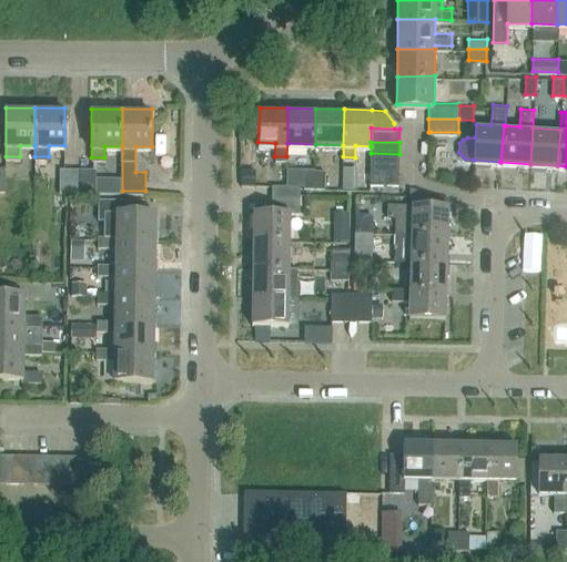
[(371,153),(371,169),(398,170),(400,154),(371,153)]
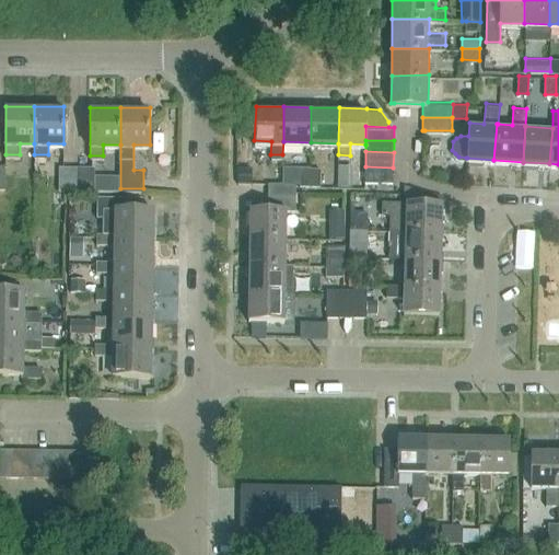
[(78,187),(78,164),(60,164),(59,187),(78,187)]
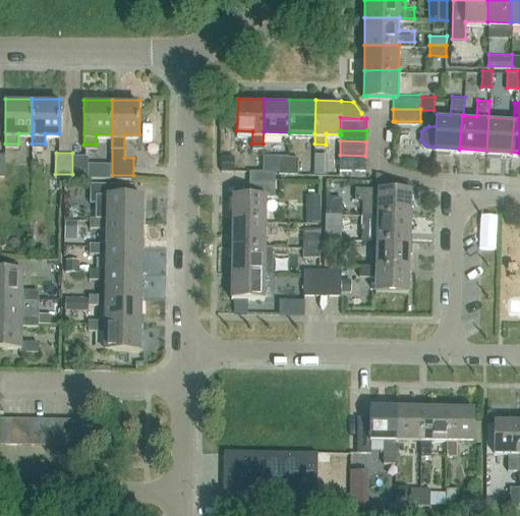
[(72,153),(72,174),(89,174),(89,153),(72,153)]
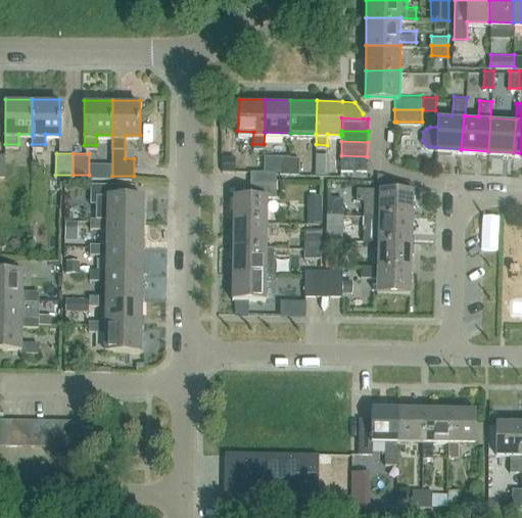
[(290,173),(291,155),(281,154),(280,173),(290,173)]
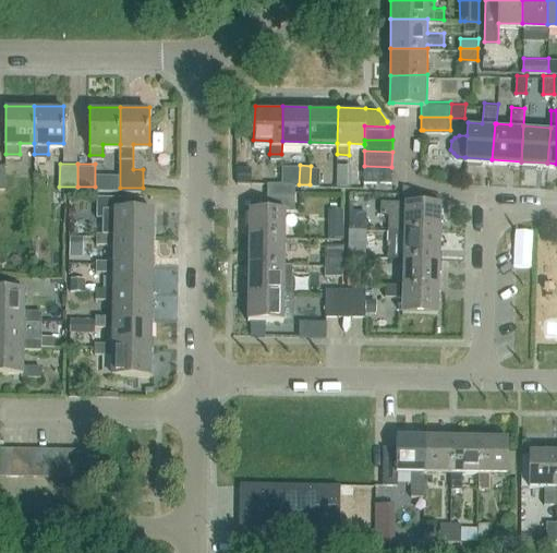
[(321,166),(311,166),(310,184),(319,185),(321,166)]
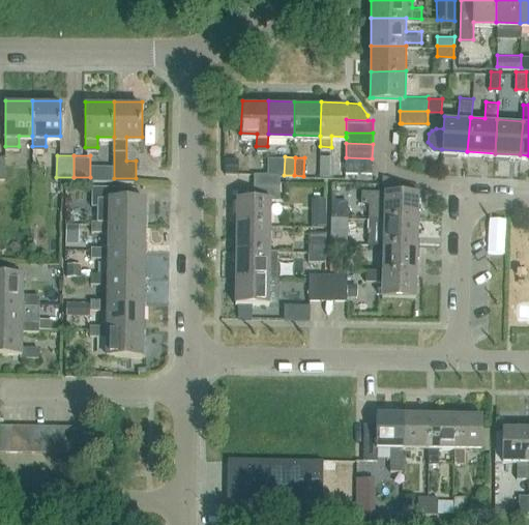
[(372,170),(372,158),(346,157),(345,170),(372,170)]
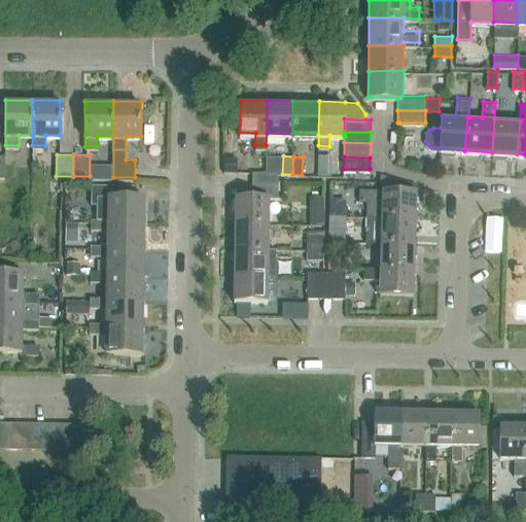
[(104,177),(113,177),(113,163),(104,163),(104,177)]
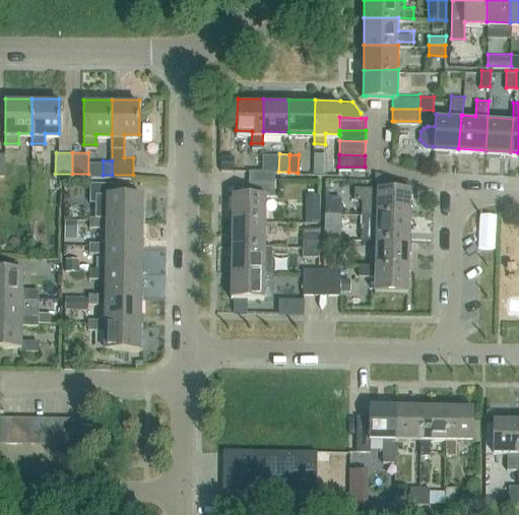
[(274,176),(274,171),(274,168),(250,168),(249,181),(274,181),(274,176)]
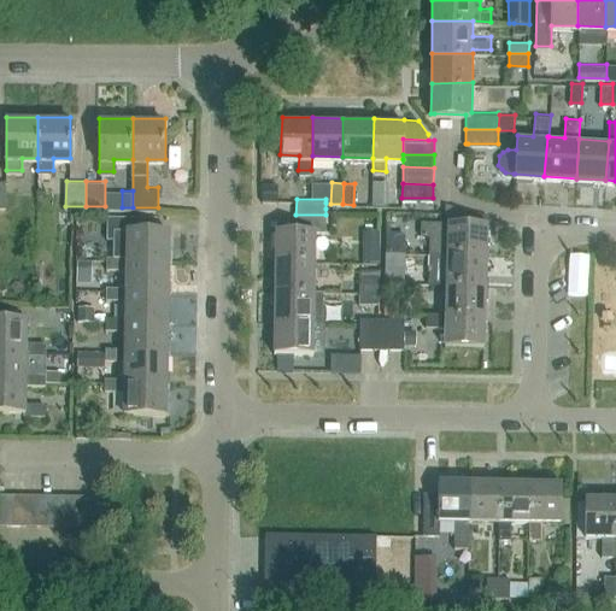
[(429,252),(430,252),(486,253),(487,212),(446,203),(446,212),(451,212),(451,221),(421,219),(421,234),(429,234),(429,252)]
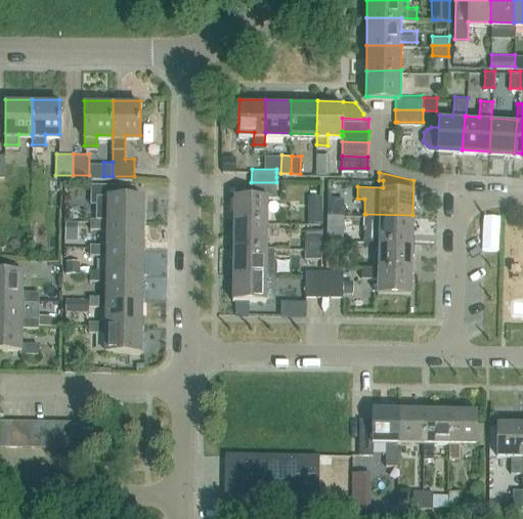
[(107,215),(107,218),(143,219),(143,192),(133,192),(133,181),(90,180),(90,200),(96,200),(96,215),(107,215)]
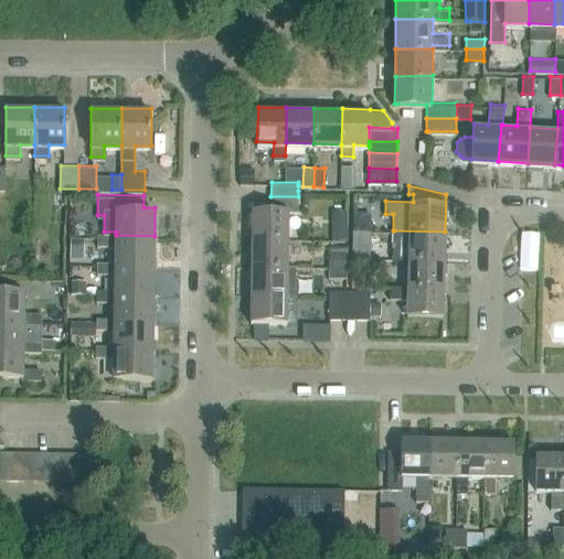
[(253,210),(253,237),(288,237),(288,211),(298,211),(298,196),(270,196),(270,210),(253,210)]
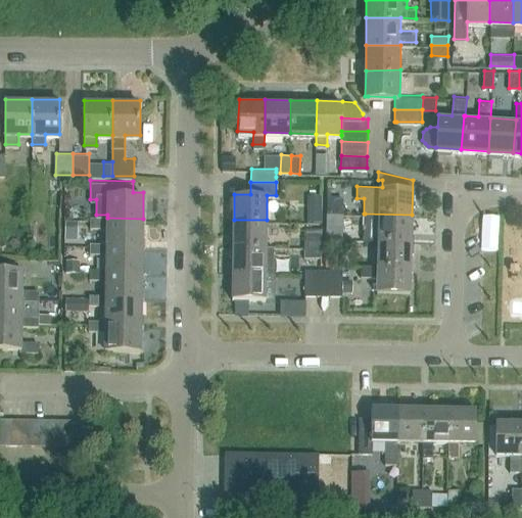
[(342,195),(328,194),(327,213),(341,214),(342,195)]
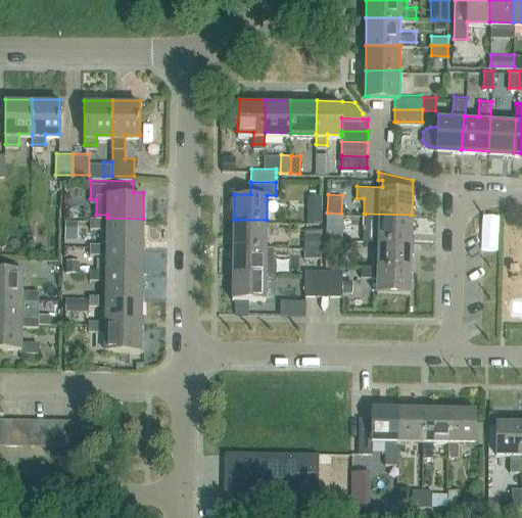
[(322,207),(306,207),(306,221),(322,221),(322,207)]
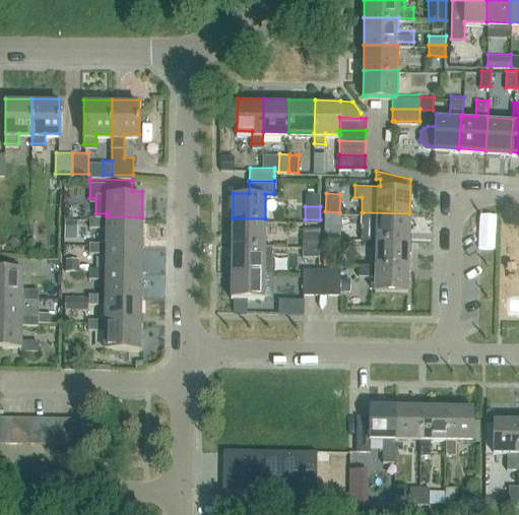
[(409,213),(376,212),(363,212),(362,238),(375,239),(375,237),(409,238),(409,213)]
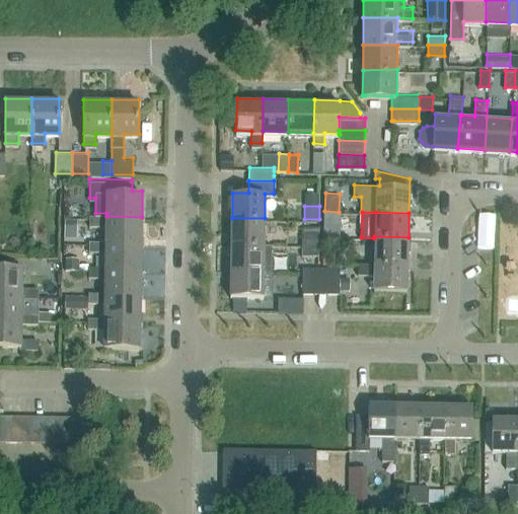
[(142,217),(106,216),(106,213),(95,213),(89,213),(89,223),(106,223),(106,239),(105,241),(141,242),(142,217)]
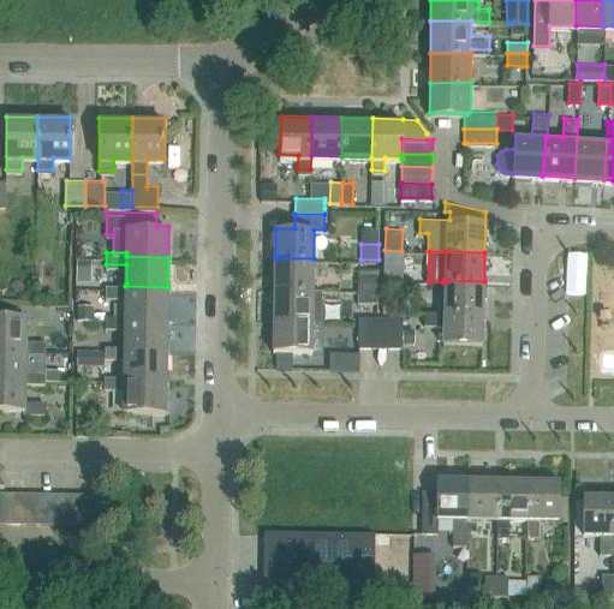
[(77,270),(91,270),(93,258),(77,258),(77,270)]
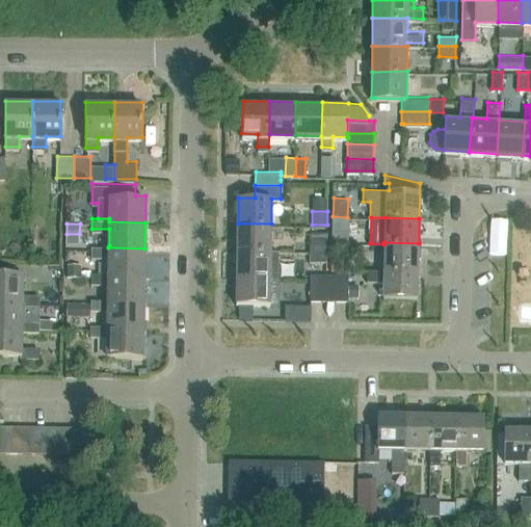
[(238,224),(237,248),(270,249),(271,224),(238,224)]
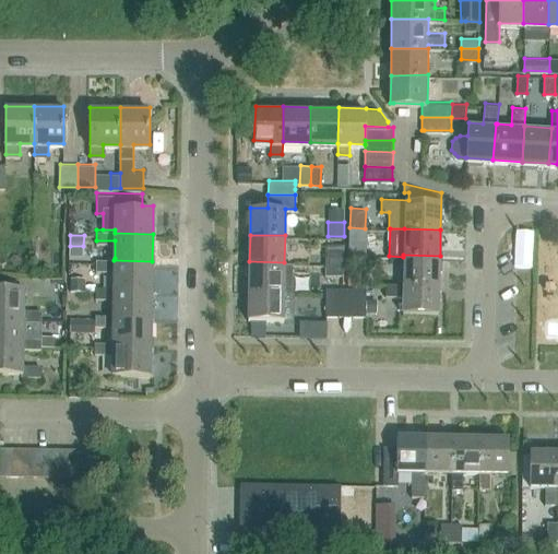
[(349,242),(348,254),(364,255),(366,255),(366,242),(349,242)]
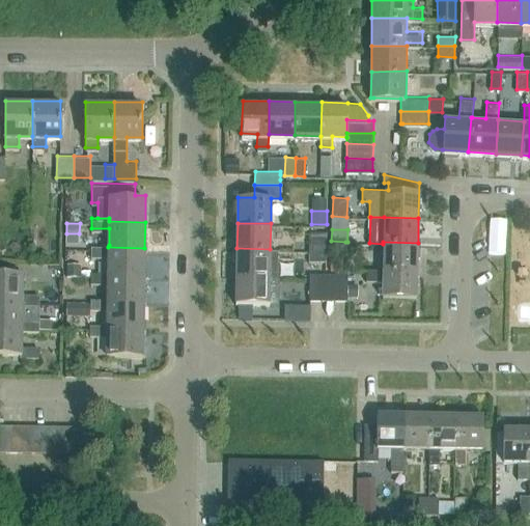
[(309,231),(309,241),(327,242),(327,231),(309,231)]
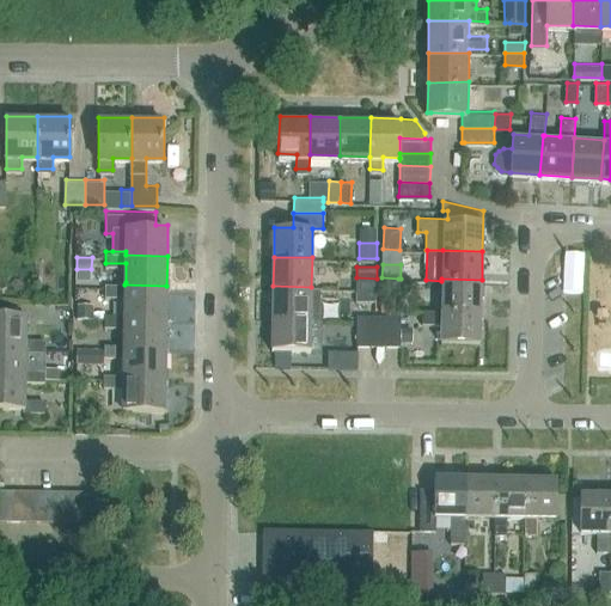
[(377,289),(377,279),(356,277),(356,289),(377,289)]
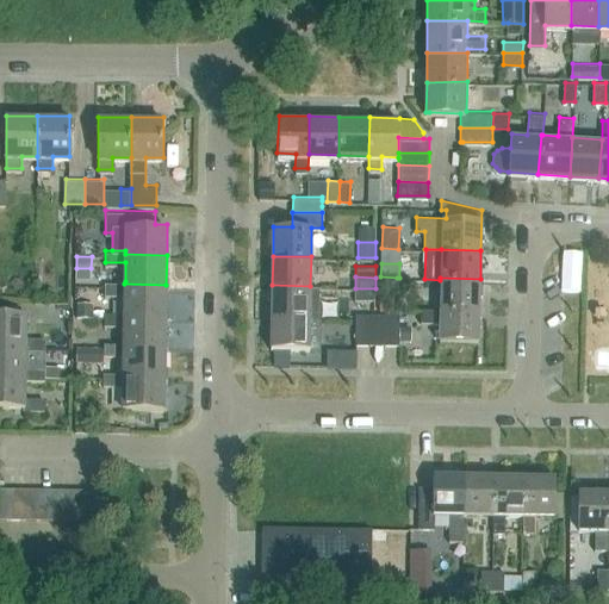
[(440,278),(440,280),(440,307),(479,309),(480,279),(440,278)]
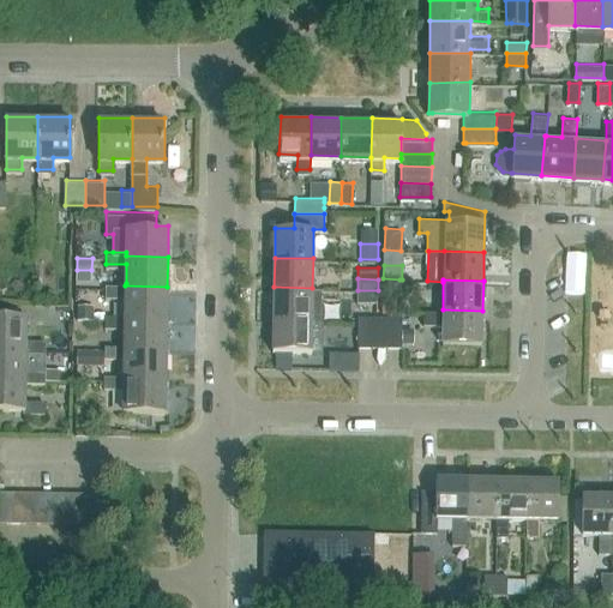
[(167,287),(125,286),(126,283),(107,283),(107,295),(125,295),(124,313),(125,315),(167,317),(167,287)]
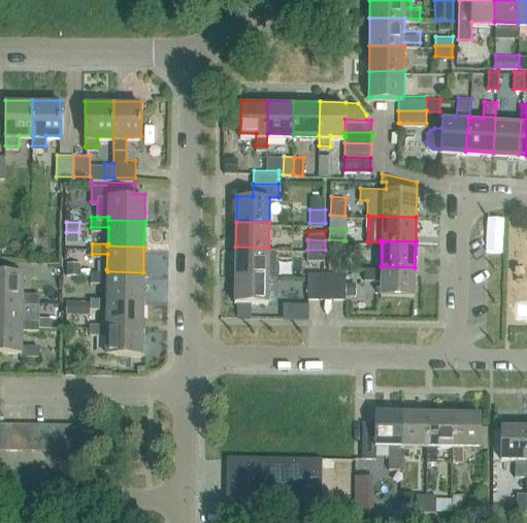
[(276,248),(268,248),(235,247),(235,273),(268,274),(275,274),(276,248)]
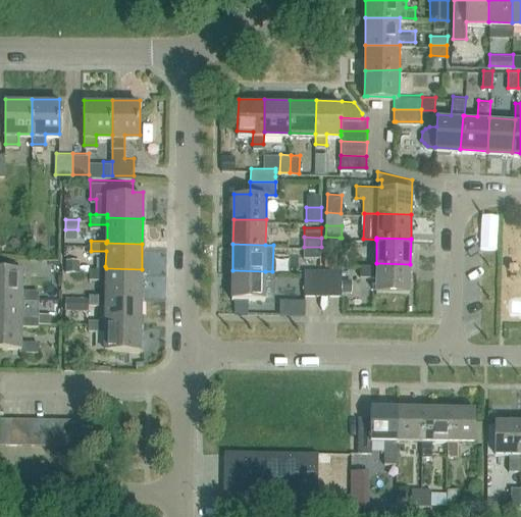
[(325,262),(329,262),(339,262),(340,245),(329,245),(325,245),(325,262)]
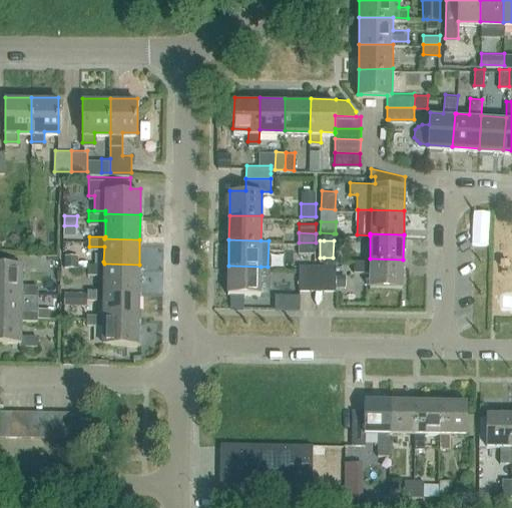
[(299,242),(299,251),(316,251),(316,242),(299,242)]
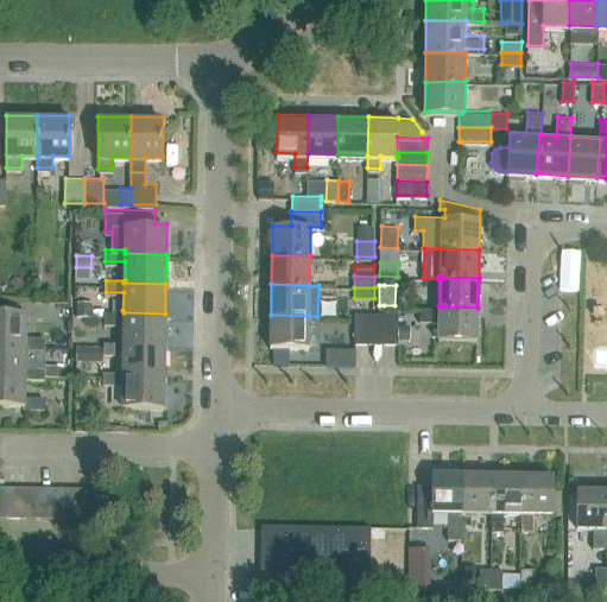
[(94,301),(77,301),(77,315),(94,315),(94,301)]
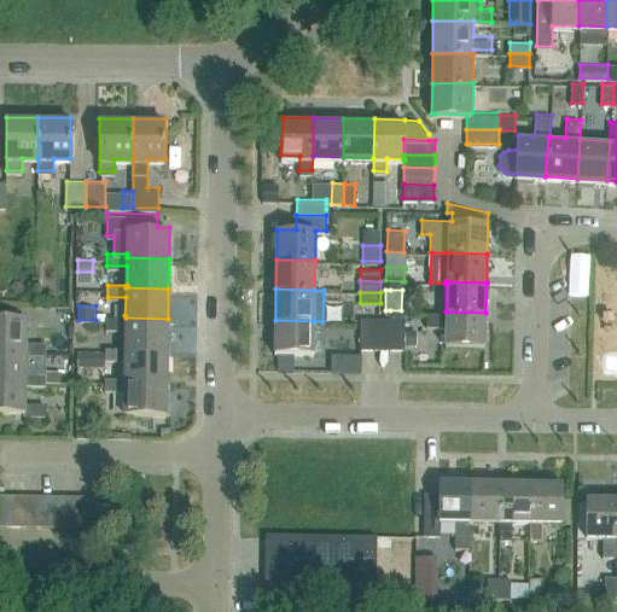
[(0,348),(27,348),(27,351),(46,353),(46,339),(28,339),(28,318),(22,318),(22,308),(0,307),(0,348)]
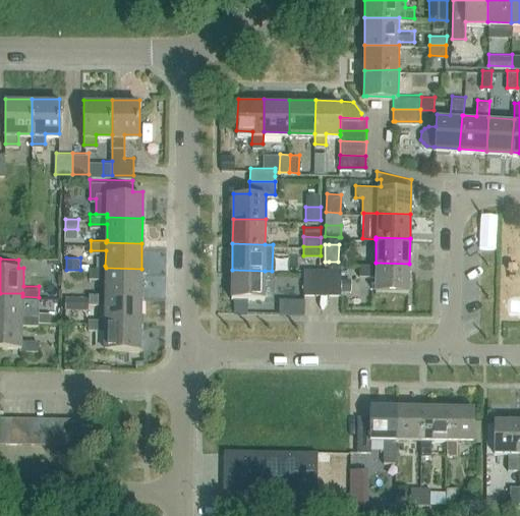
[(329,262),(329,267),(330,267),(330,293),(341,294),(341,290),(341,276),(342,263),(338,262),(329,262)]
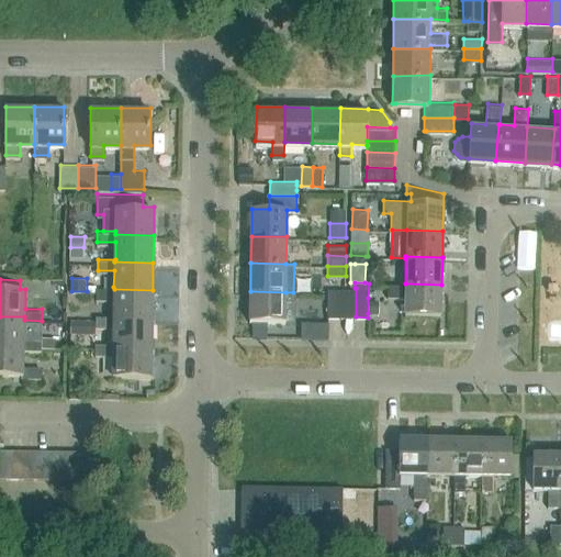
[(440,313),(441,285),(405,283),(389,282),(389,293),(405,294),(404,312),(440,313)]
